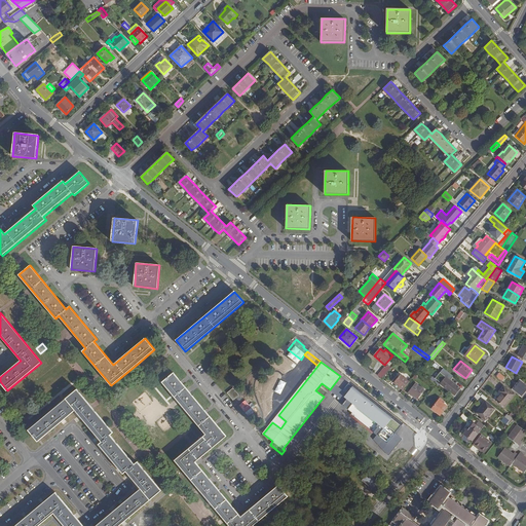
[(386,368),(385,367),(378,375),(382,378),(391,368),(387,365),(386,368)]
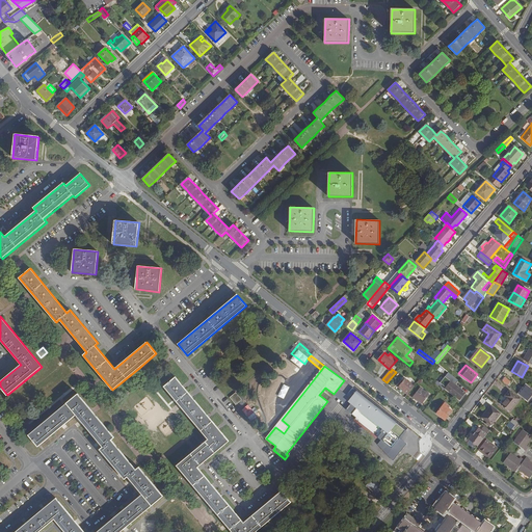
[(466,393),(455,384),(458,380),(448,372),(440,382),(446,388),(445,388),(460,400),(466,393)]
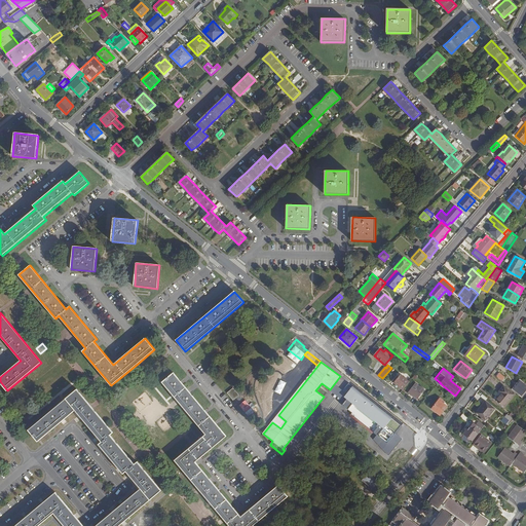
[(40,373),(45,379),(50,375),(45,369),(40,373)]
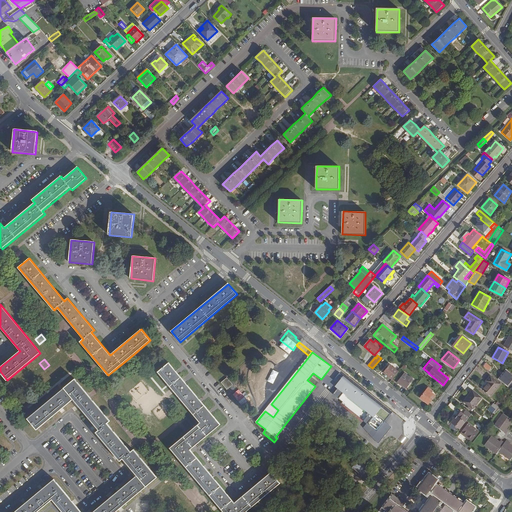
[(220,425),(169,363),(158,372),(200,423),(170,448),(223,511),(245,511),(280,483),(271,472),(234,503),(190,449),(220,425)]
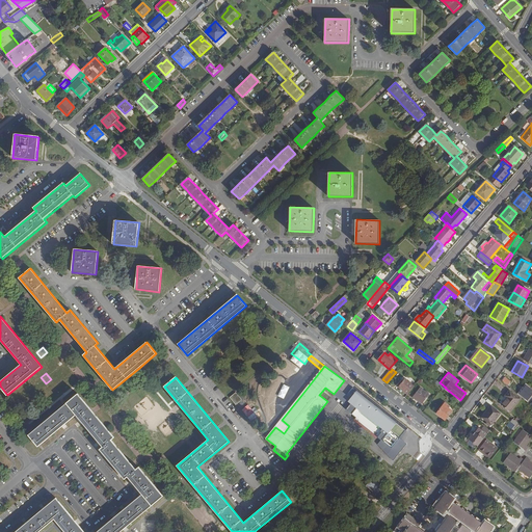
[(405,379),(399,387),(408,394),(415,386),(405,379)]
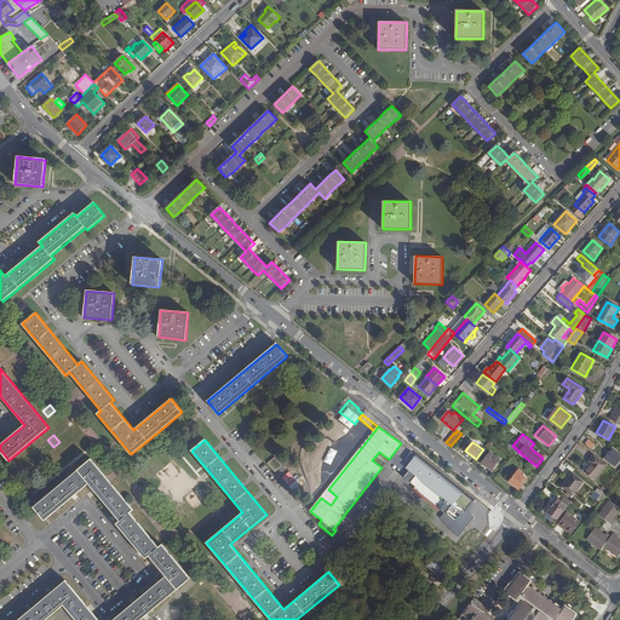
[(619,460),(619,453),(614,448),(606,459),(615,466),(619,460)]
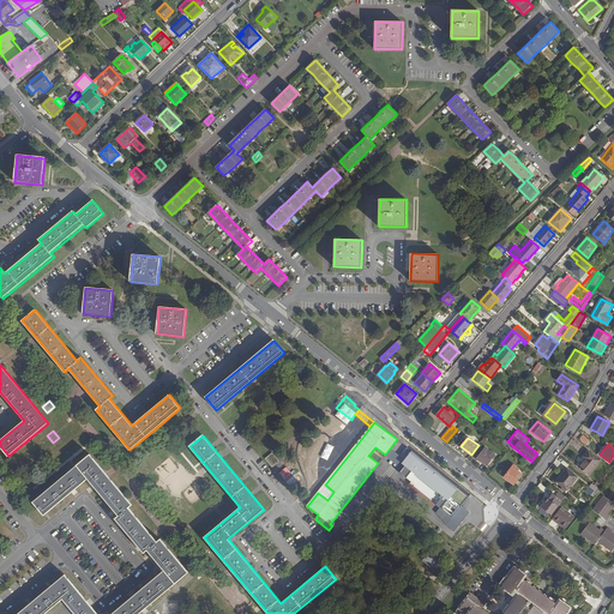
[(462,506),(469,497),(407,447),(403,452),(408,456),(404,461),(407,463),(402,469),(414,479),(413,480),(443,504),(456,515),(462,506)]
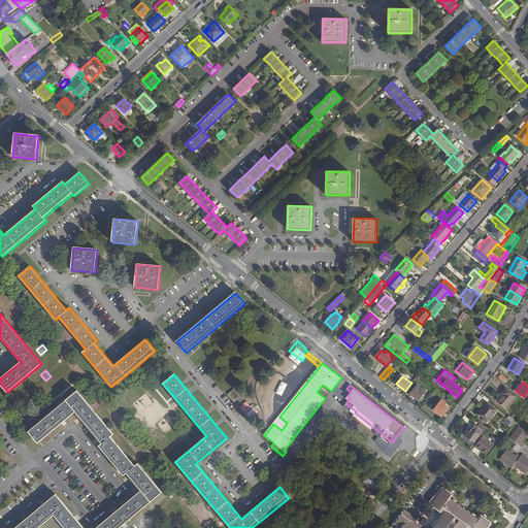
[(426,391),(418,385),(410,394),(419,400),(426,391)]
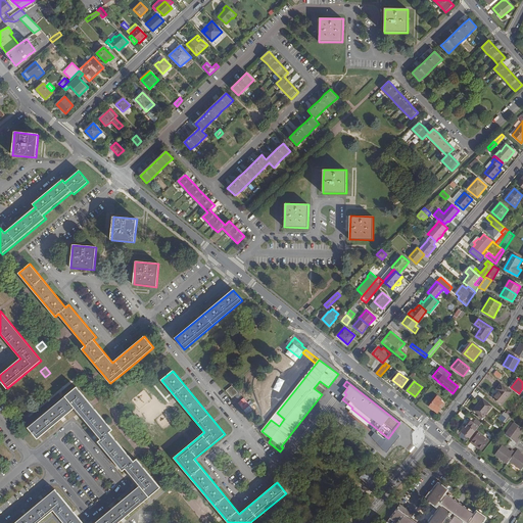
[(49,386),(52,391),(57,387),(54,382),(49,386)]
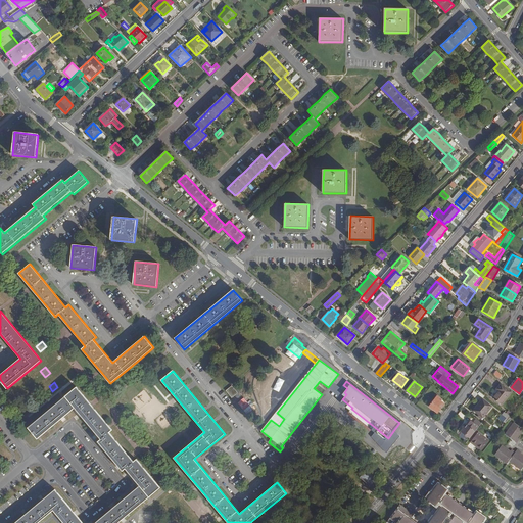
[(496,388),(498,390),(493,397),(501,403),(511,392),(501,383),(496,388)]
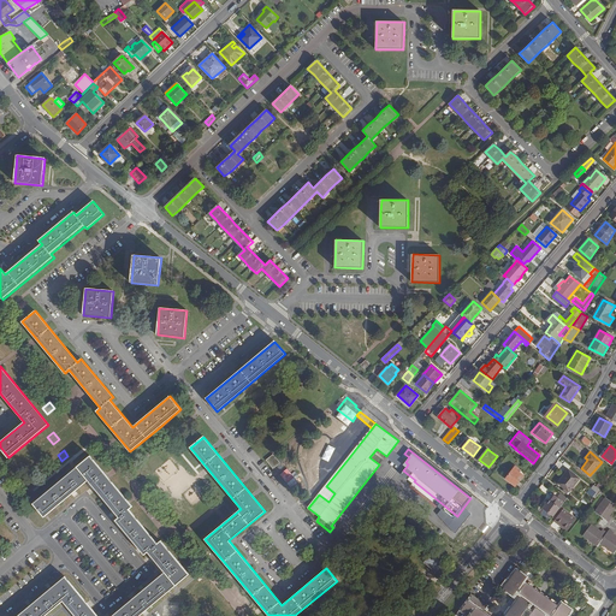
[(345,452),(336,465),(341,468),(350,456),(345,452)]
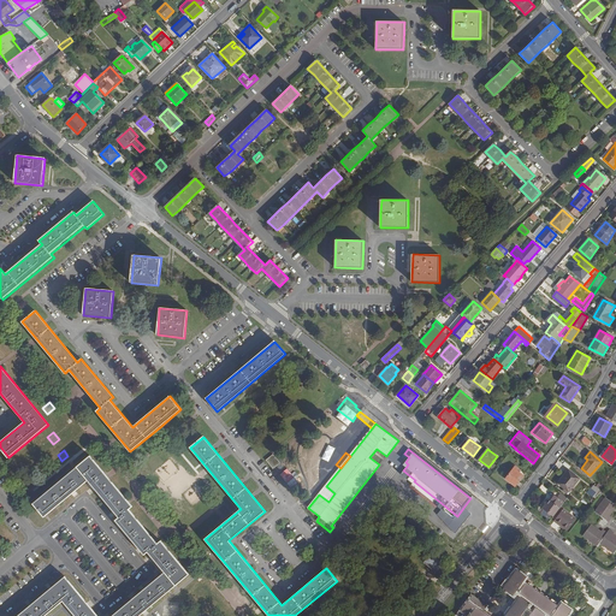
[(266,460),(273,469),(280,463),(273,454),(266,460)]
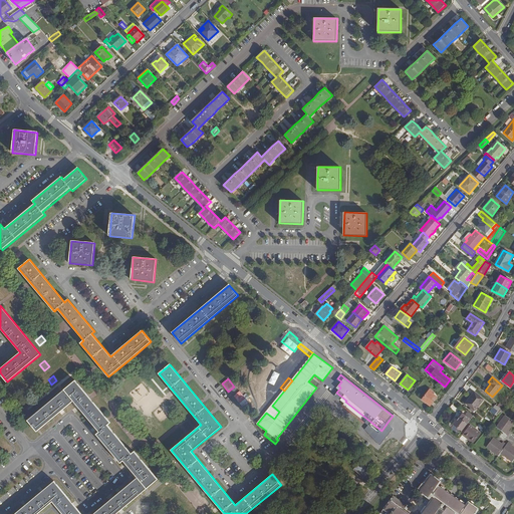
[(110,423),(75,380),(27,420),(36,431),(73,401),(99,432),(96,435),(120,463),(123,461),(138,477),(93,513),(81,513),(54,481),(15,513),(37,513),(52,501),(63,513),(115,513),(158,479),(135,452),(132,454),(107,426),(110,423)]
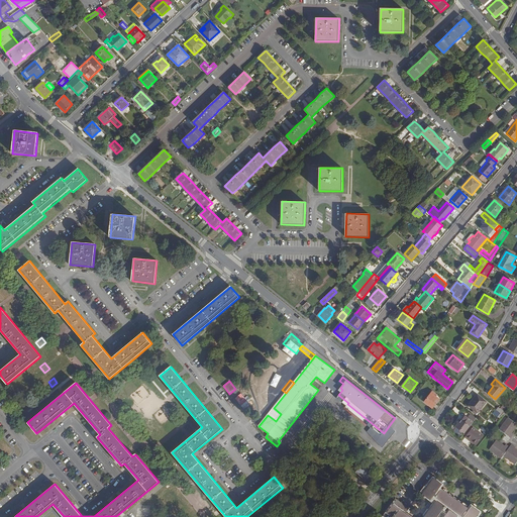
[(437,395),(432,391),(424,402),(432,408),(439,399),(436,396),(437,395)]
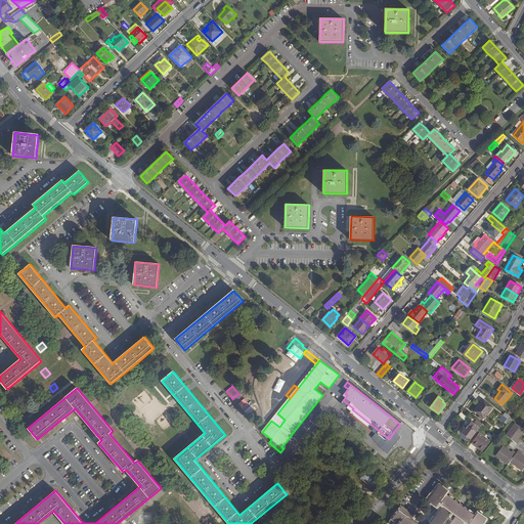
[(493,407),(483,399),(474,410),(481,417),(480,419),(482,421),(493,407)]
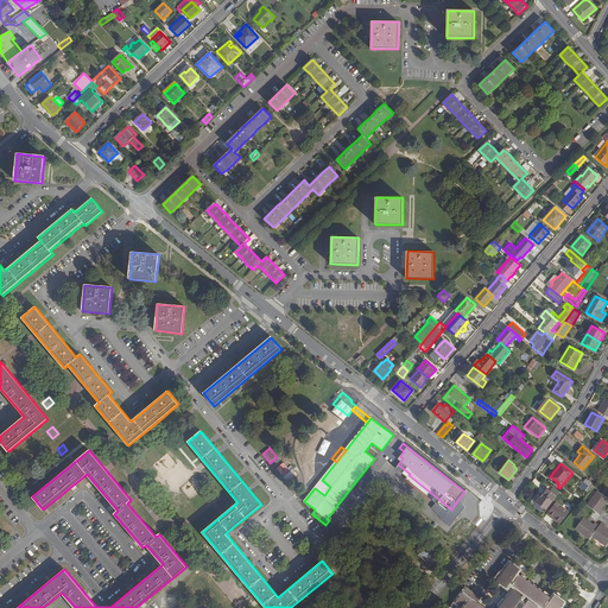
[(587,479),(581,486),(589,492),(594,485),(589,481),(587,479)]
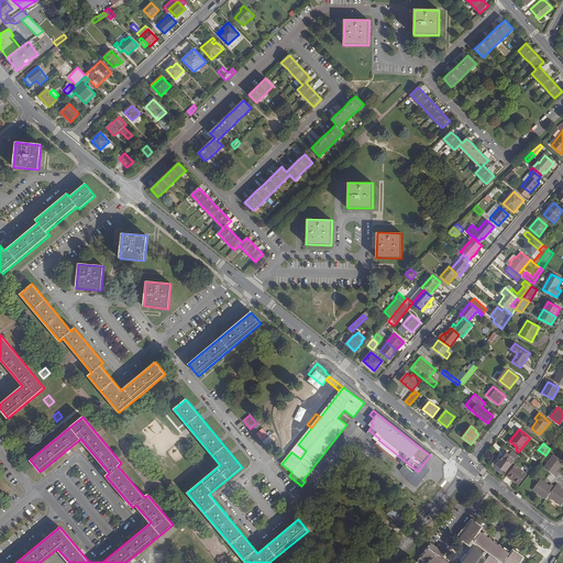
[(503,459),(503,457),(496,465),(505,473),(519,455),(512,451),(509,455),(507,453),(503,459)]
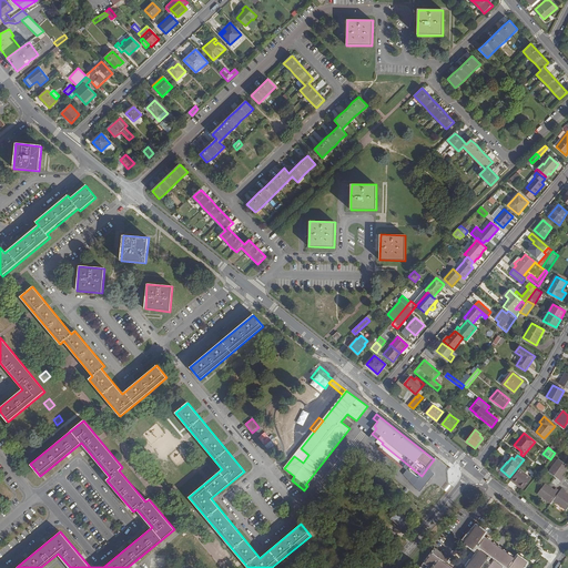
[(567,465),(558,458),(554,465),(565,473),(567,468),(567,465)]
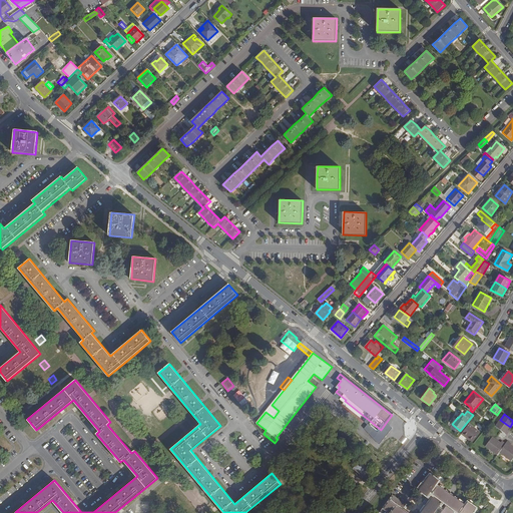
[(495,426),(507,435),(510,431),(508,430),(510,427),(500,420),(495,426)]
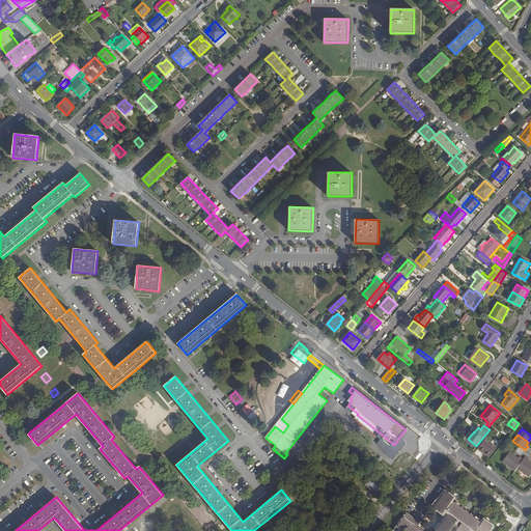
[(394,445),(383,436),(380,441),(392,460),(406,443),(399,438),(394,445)]
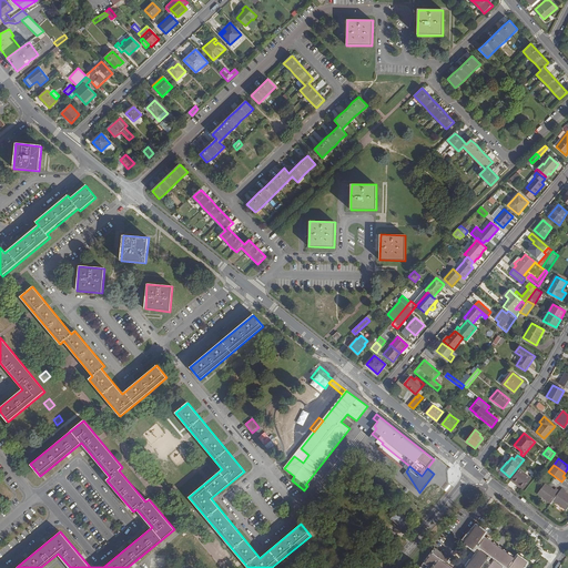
[(500,469),(498,473),(507,480),(509,477),(500,469)]
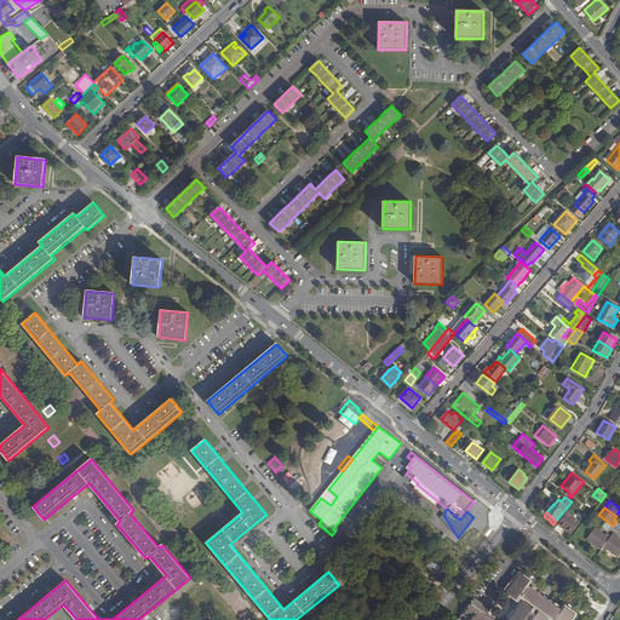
[(568,514),(560,524),(563,527),(564,526),(572,532),(579,522),(568,514)]
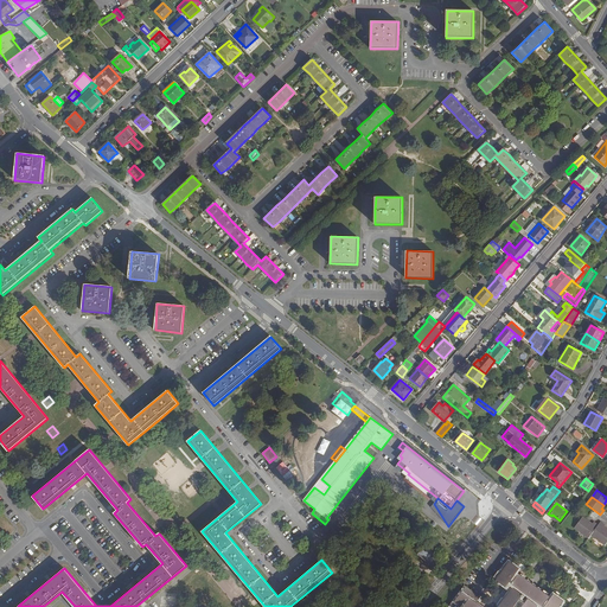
[(593,523),(583,516),(574,528),(588,538),(590,536),(605,545),(606,542),(606,528),(604,526),(606,524),(601,522),(599,524),(594,522),(593,523)]
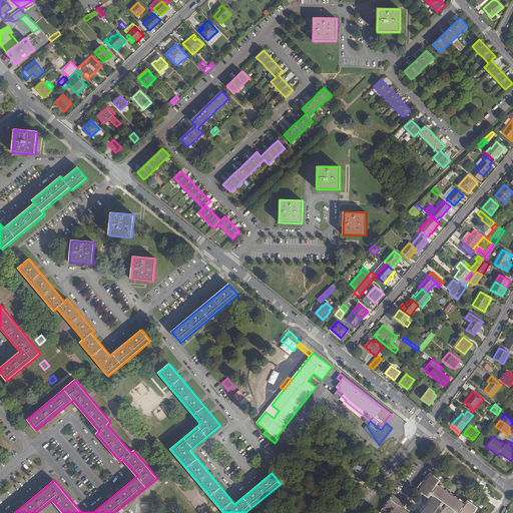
[(363,476),(369,469),(359,460),(353,467),(363,476)]
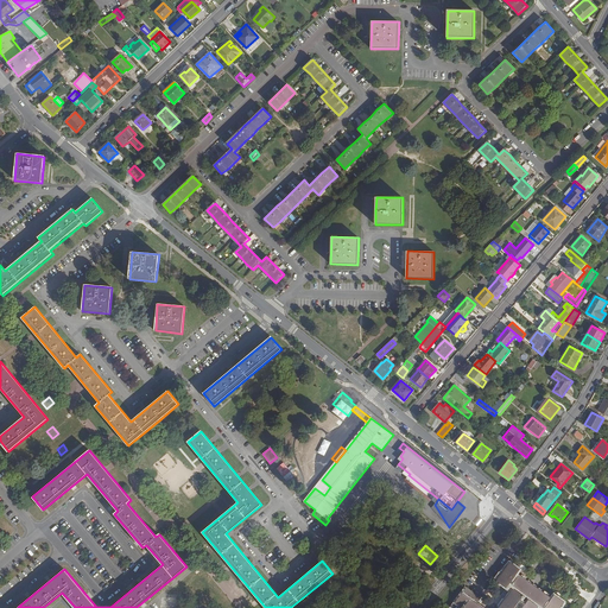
[(458,607),(454,605),(450,607),(537,607),(538,607),(539,607),(559,607),(564,602),(555,595),(552,600),(550,597),(549,599),(544,595),(545,594),(525,578),(524,580),(519,576),(519,575),(518,574),(520,570),(511,563),(498,582),(508,590),(511,587),(513,589),(515,590),(507,602),(508,603),(505,607),(482,607),(481,607),(477,603),(481,599),(467,588),(455,602),(462,607),(458,607)]
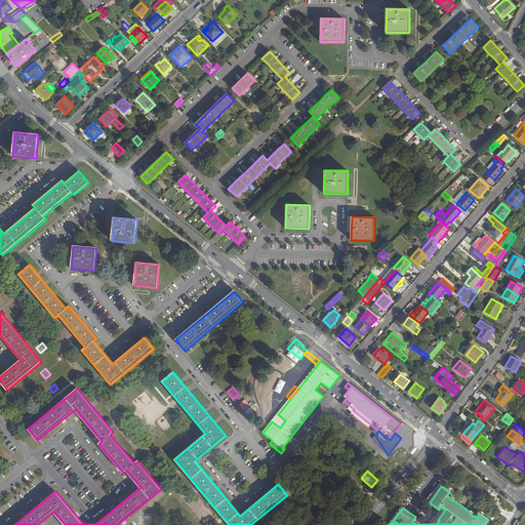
[(171,513),(169,514),(171,516),(177,512),(172,506),(168,509),(171,513)]
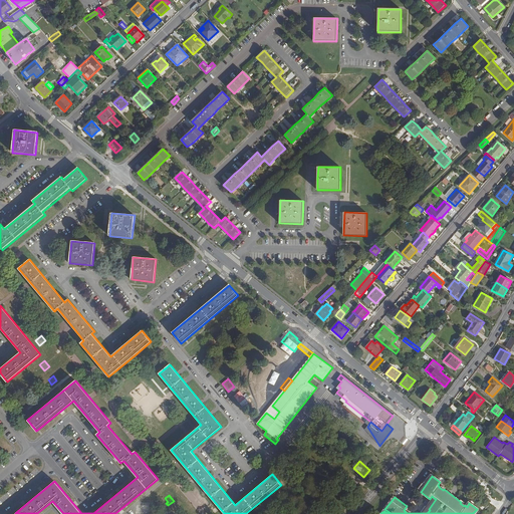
[(434,498),(427,508),(423,513),(422,513),(427,513),(430,510),(429,509),(436,499),(434,498)]
